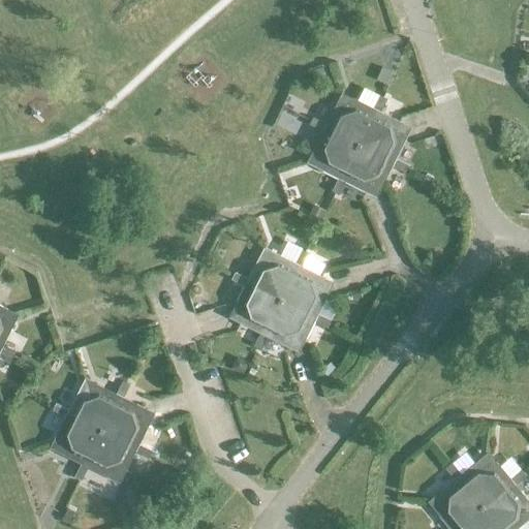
[(322,69),(312,72),(314,80),(324,76),(322,69)]
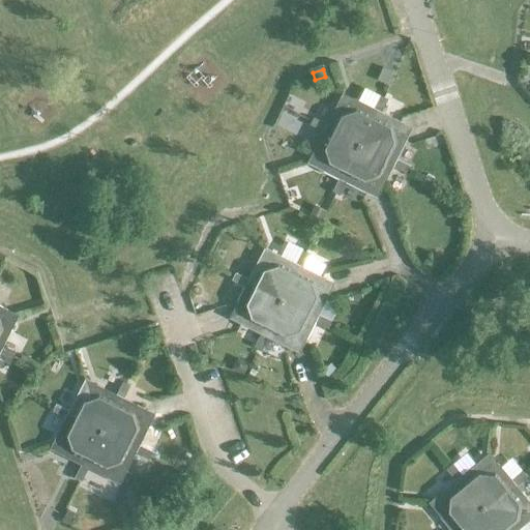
[(384,69),(378,82),(389,86),(394,74),(384,69)]
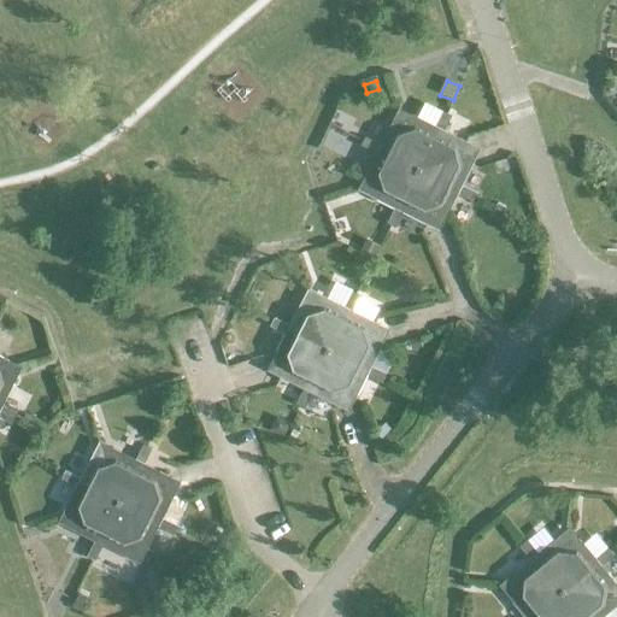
[(418,170),(446,115),(442,112),(434,127),(411,116),(401,119),(418,170)]
